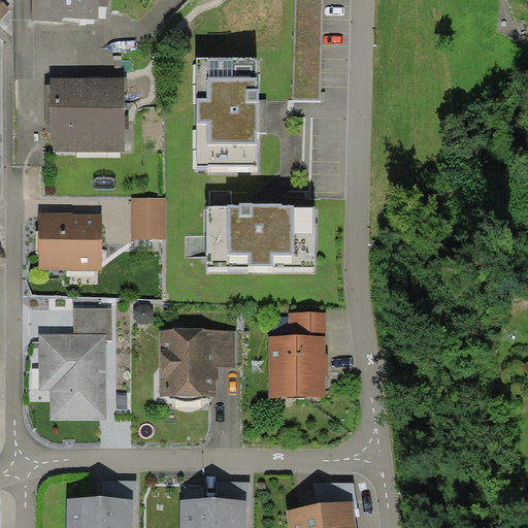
[(32,0),(31,21),(63,23),(63,17),(98,19),(99,5),(107,6),(107,0),(32,0)]
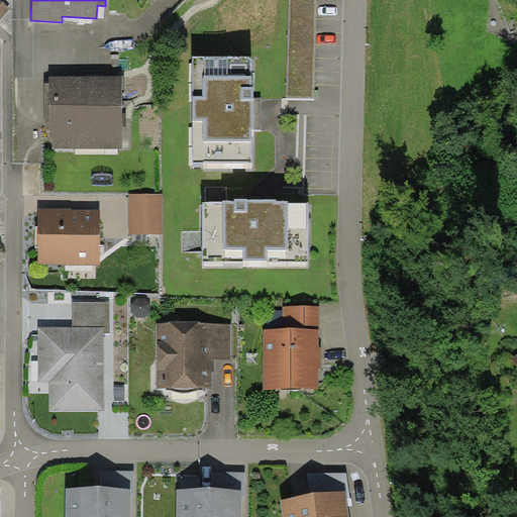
[(289,0),(286,98),(315,98),(316,0),(289,0)]
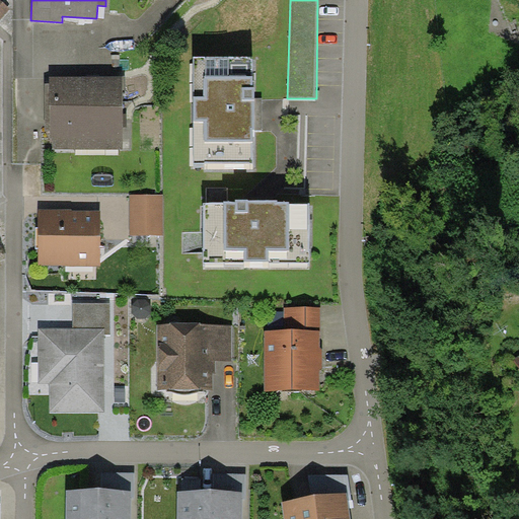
[(254,57),(194,57),(193,162),(253,163),(253,131),(263,131),(263,98),(254,98),(254,57)]
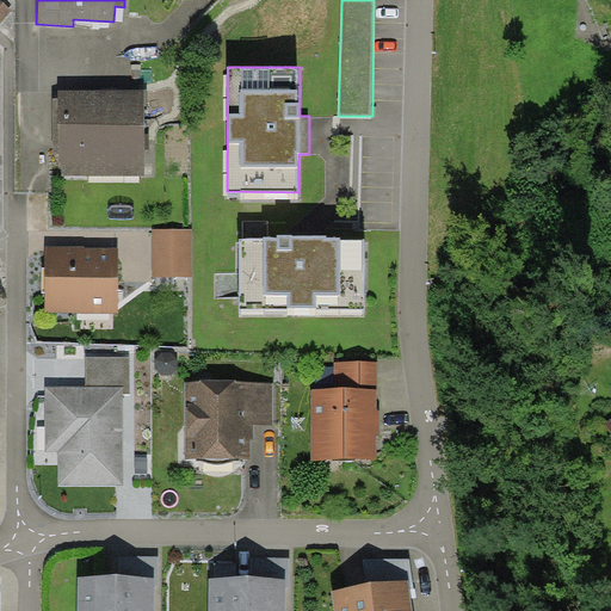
[(146,174),(146,91),(59,91),(59,98),(59,152),(59,176),(146,174)]
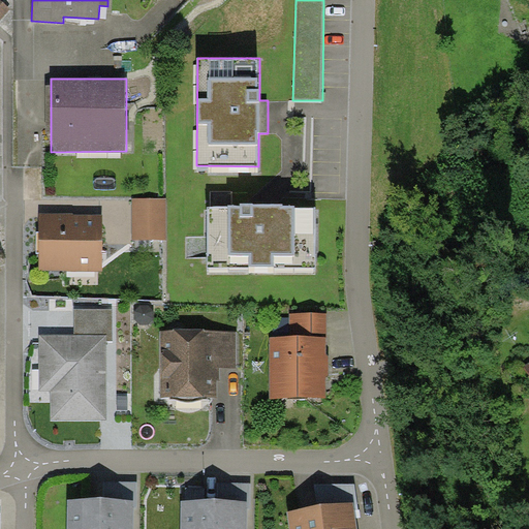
[(132,198),(133,240),(167,239),(167,198),(132,198)]
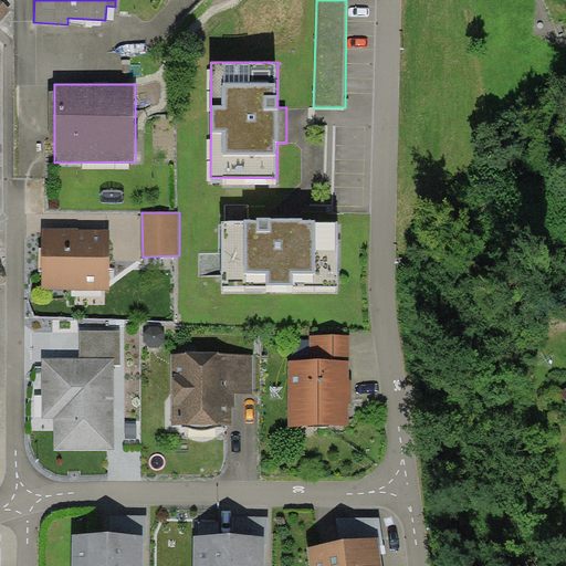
[(244,221),(222,222),(223,287),(338,286),(338,221),(316,221),(316,220),(302,220),(302,217),(257,218),(257,219),(244,219),(244,221)]
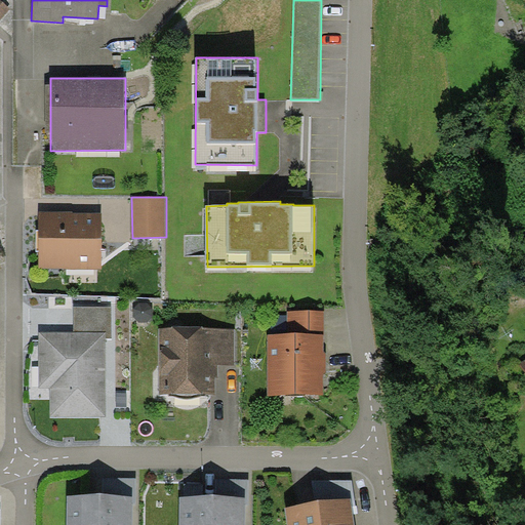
[(102,269),(102,212),(39,212),(39,269),(102,269)]
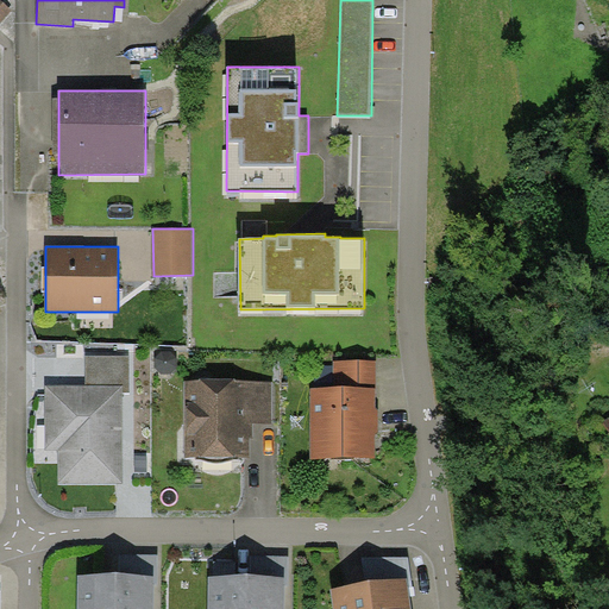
[(87,356),(87,385),(123,385),(123,393),(131,393),(131,356),(87,356)]
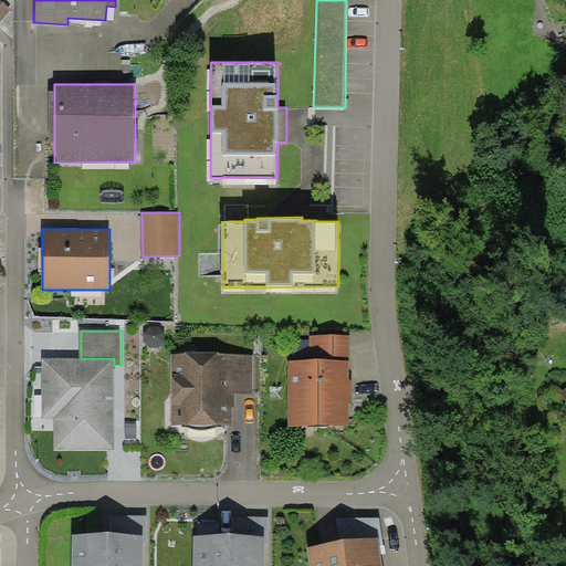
[(311,336),(311,359),(348,358),(348,335),(311,336)]
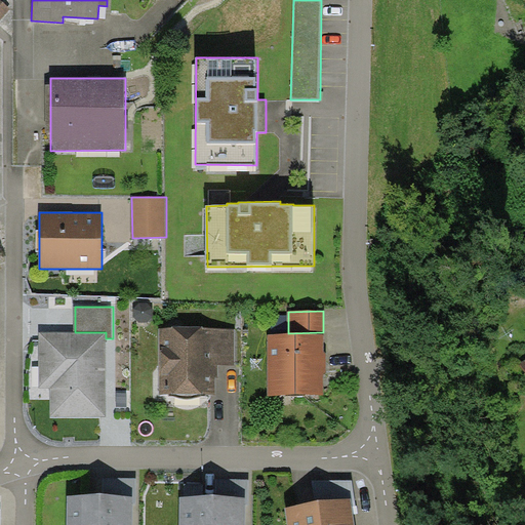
[(235,329),(159,330),(160,394),(169,394),(180,399),(195,399),(206,394),(215,394),(215,367),(235,367),(235,329)]
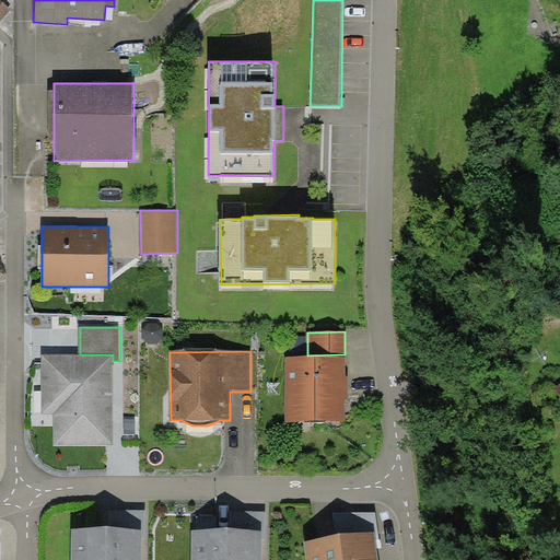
[(80,354),(42,354),(42,413),(54,413),(54,445),(113,445),(113,361),(113,354),(80,354)]
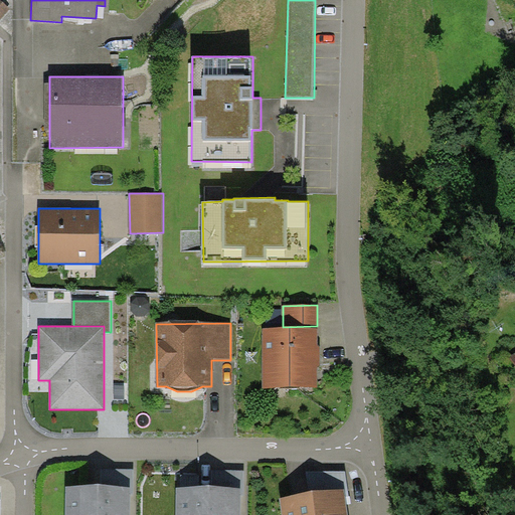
[(264,388),(319,387),(317,326),(283,327),(262,328),(264,388)]
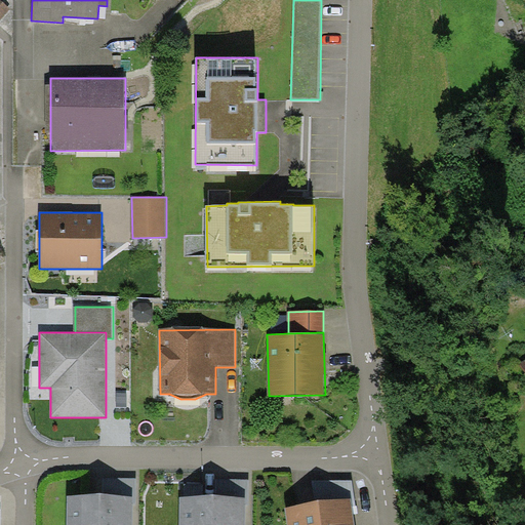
[(103,478),(103,495),(132,495),(132,503),(135,503),(135,478),(103,478)]
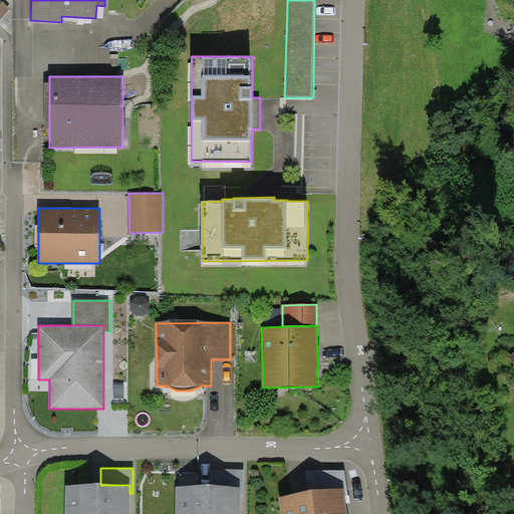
[(210,469),(210,486),(240,486),(240,493),(243,493),(243,469),(210,469)]
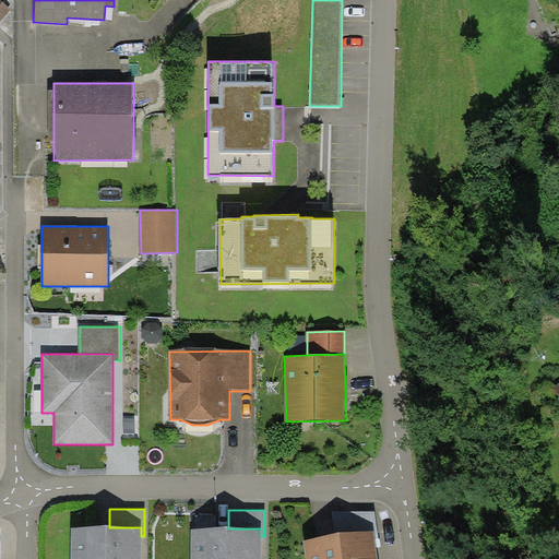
[(333,512),(336,536),(375,531),(376,538),(379,538),(376,512),(333,512)]
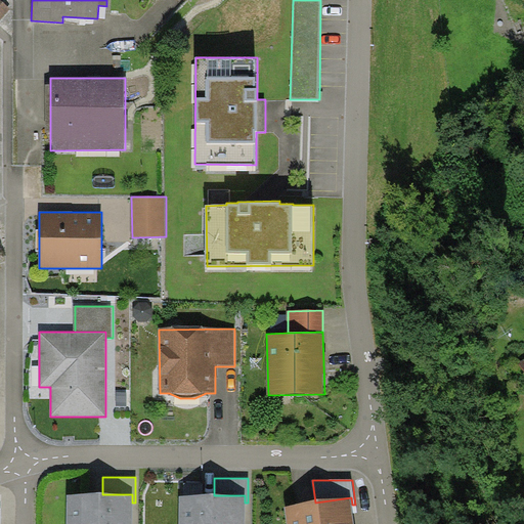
[(102,494),(67,494),(66,523),(131,523),(132,503),(132,494),(102,494)]
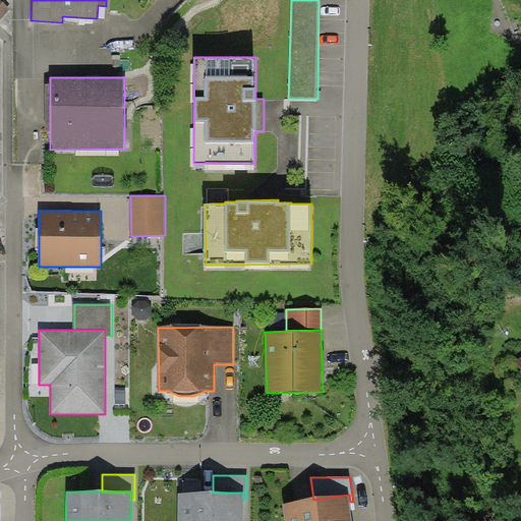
[(213,493),(178,493),(177,520),(242,520),(243,500),(243,493),(213,493)]
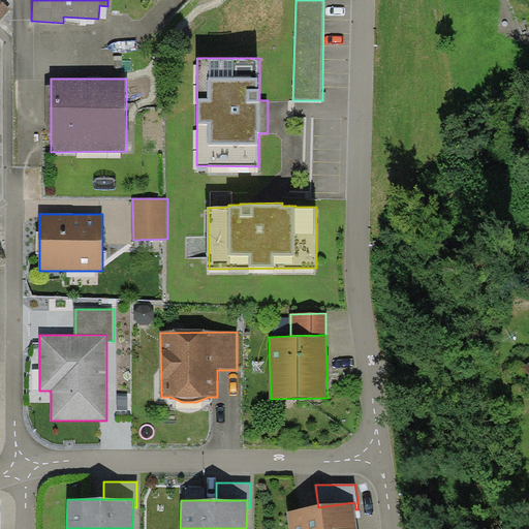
[(318,507),(287,510),(289,528),(358,528),(355,509),(354,502),(318,507)]
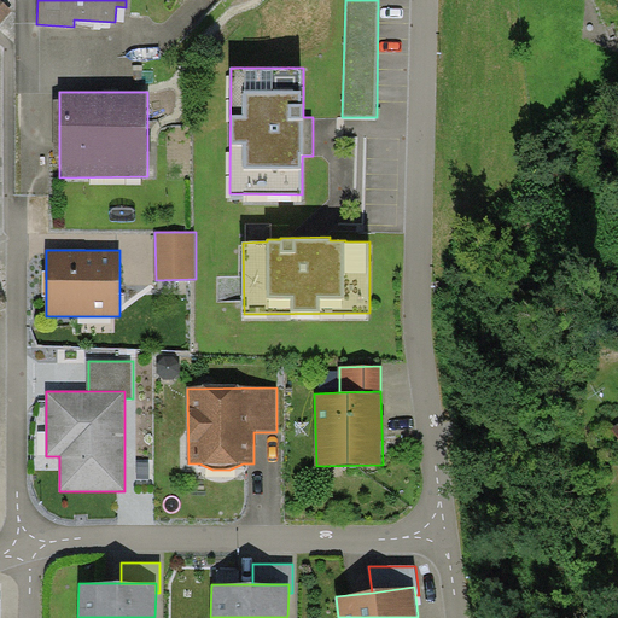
All buildings are outlined.
